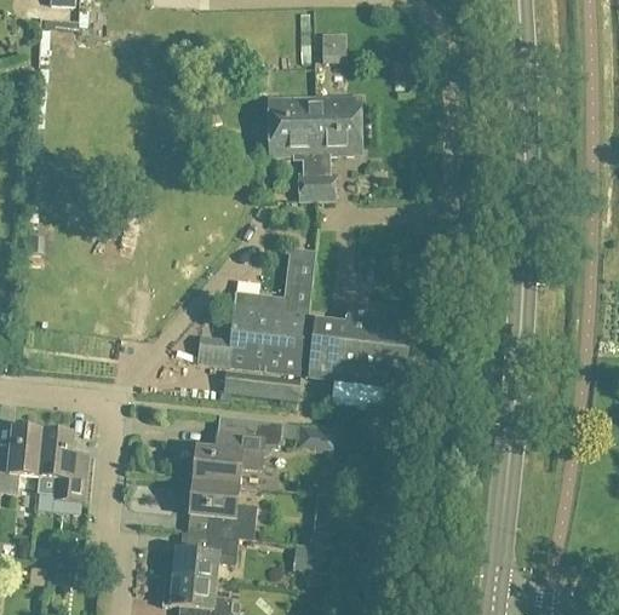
[(345,63),(345,33),(321,33),(321,63),(345,63)]
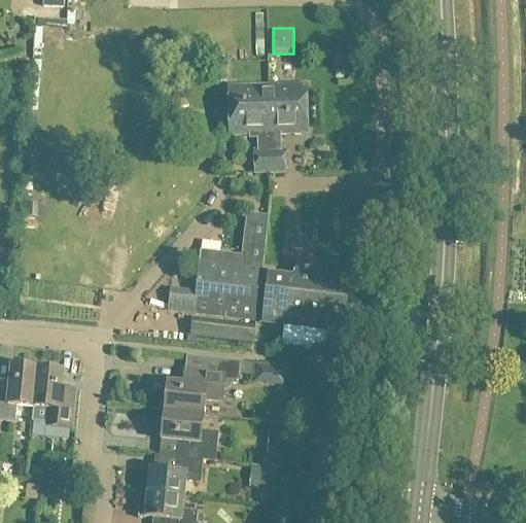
[(269,170),(267,81),(228,82),(229,132),(256,132),(256,147),(252,147),(253,170),(269,170)]
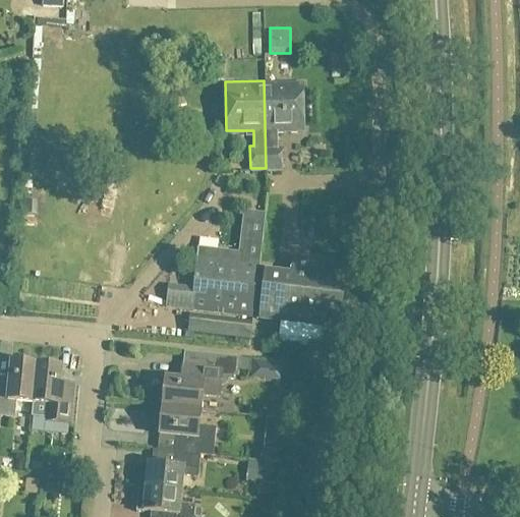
[(301,80),(264,80),(266,168),(280,167),(280,145),(276,145),(276,129),(302,129),(301,80)]
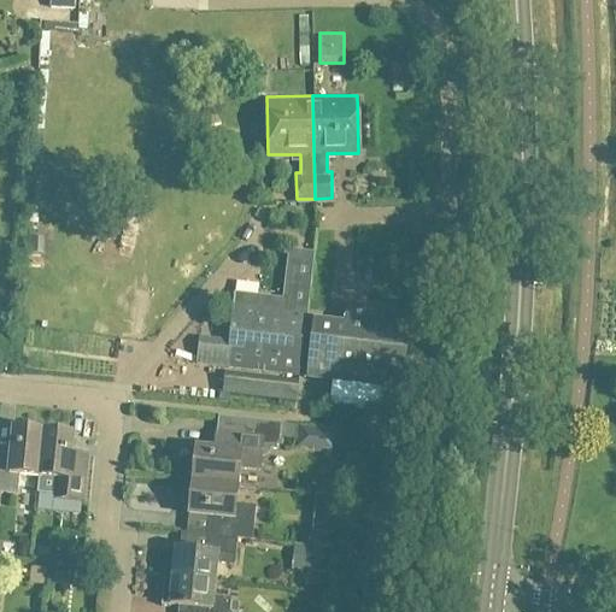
[(234,296),(229,337),(198,334),(194,360),(226,364),(298,372),(306,305),(234,296)]
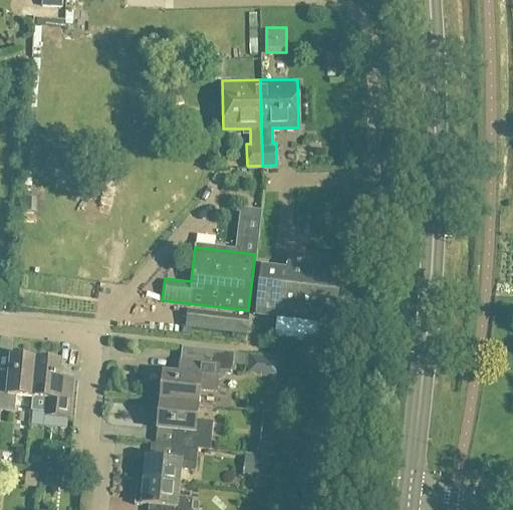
[(259,264),(254,312),(333,320),(340,257),(287,251),(285,267),(259,264)]
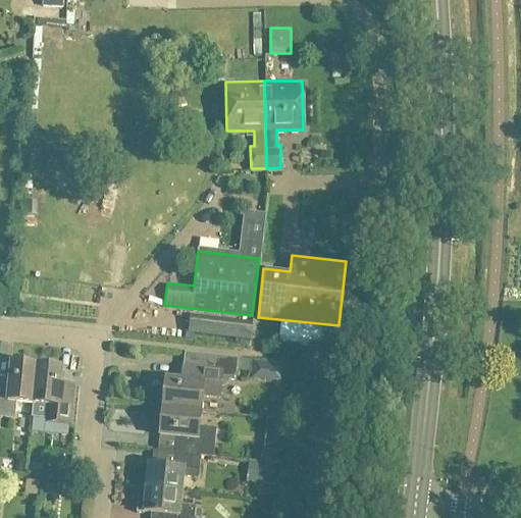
[(190,312),(187,331),(249,339),(252,319),(190,312)]
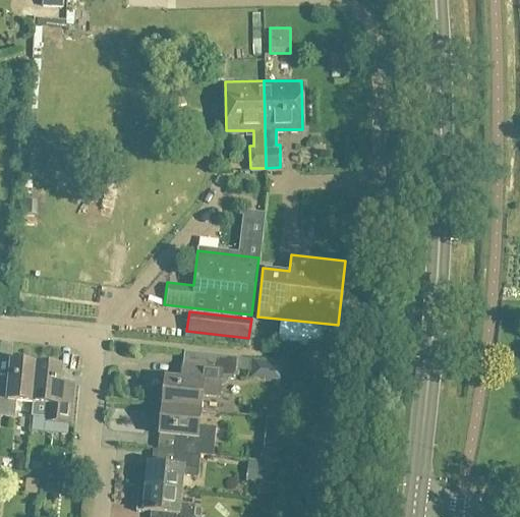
[(164,375),(162,403),(199,407),(201,392),(218,394),(219,384),(223,385),(227,380),(228,378),(234,379),(235,368),(248,369),(249,356),(183,349),(182,361),(180,377),(164,375)]
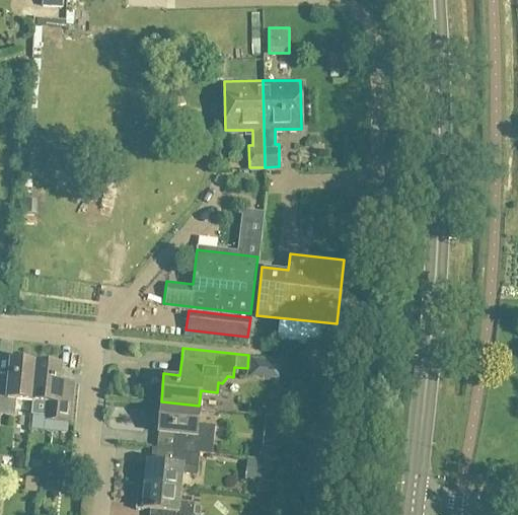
[(0,411),(13,413),(15,396),(31,398),(35,360),(10,357),(8,373),(0,372),(0,411)]
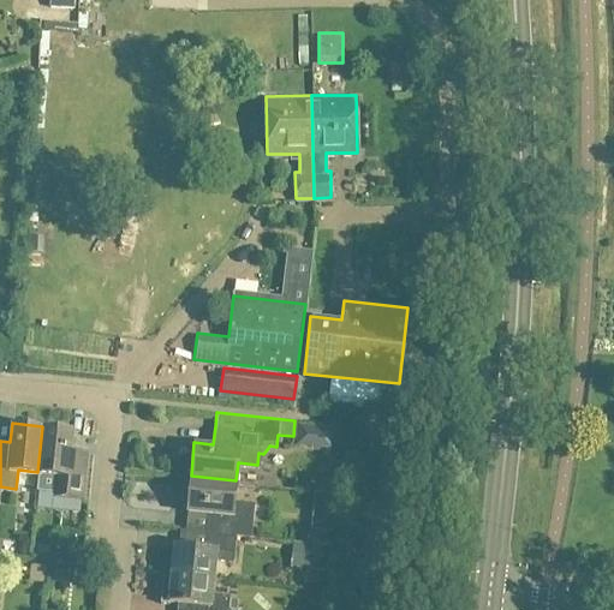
[(311,425),(299,424),(297,441),(309,442),(311,425)]
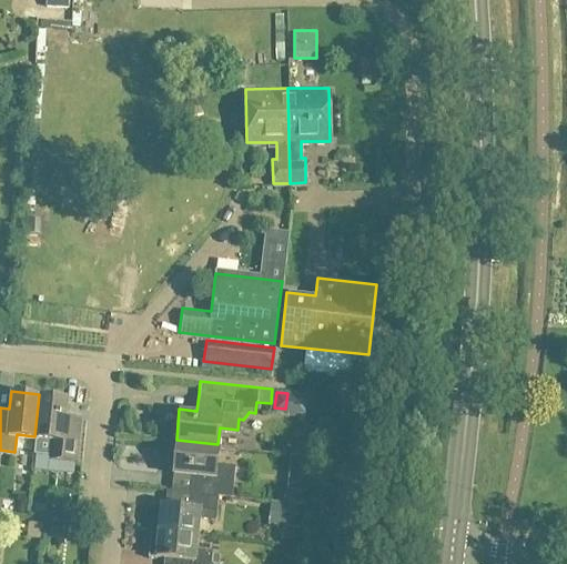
[(34,451),(33,466),(73,471),(74,459),(79,416),(64,414),(67,398),(39,394),(34,435),(34,436),(33,451),(34,451)]
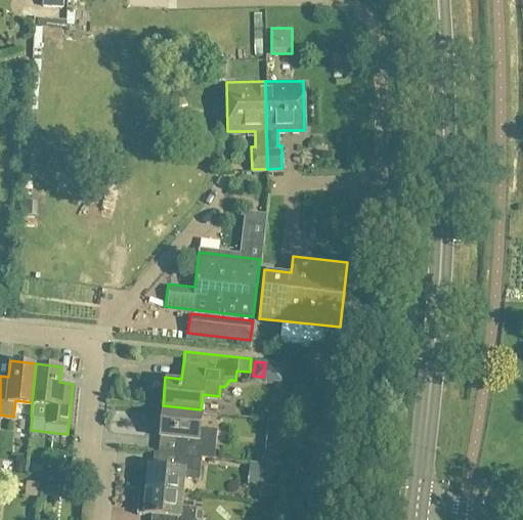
[(163,405),(162,412),(159,412),(156,414),(154,428),(157,431),(160,431),(160,434),(176,436),(174,451),(176,451),(201,455),(213,456),(216,427),(199,425),(201,409),(163,405)]
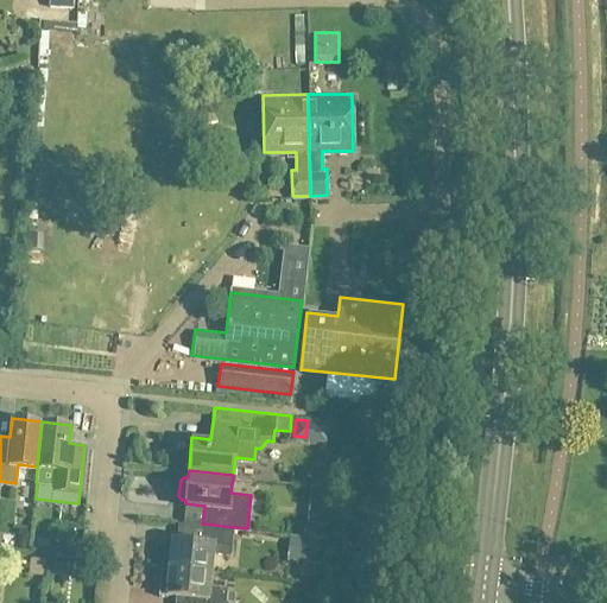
[(309,519),(307,534),(310,535),(324,537),(326,521),(309,519)]
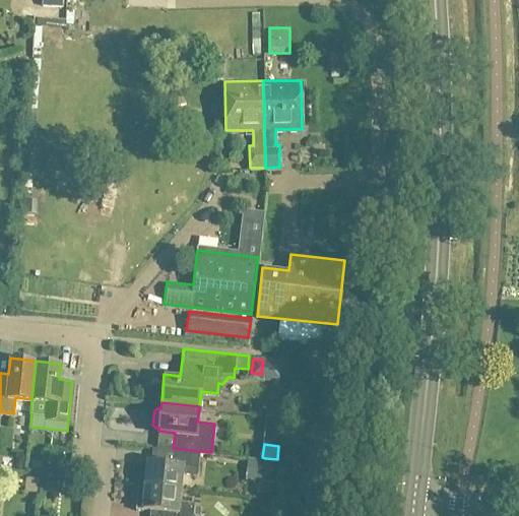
[(199,451),(175,448),(173,462),(147,459),(144,482),(180,487),(183,463),(197,465),(199,451)]
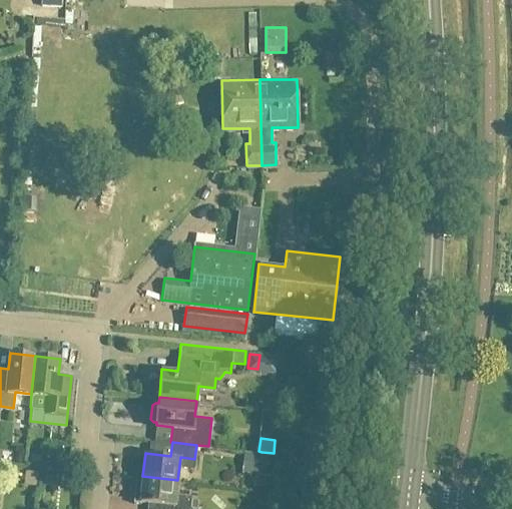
[(262,452),(260,472),(265,473),(272,473),(274,453),(262,452)]
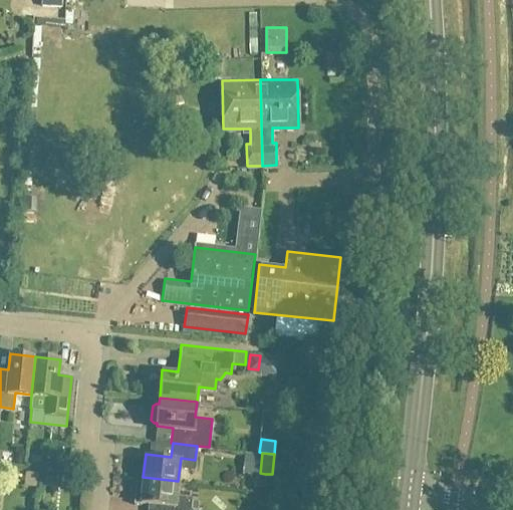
[(178,481),(143,477),(143,480),(136,479),(134,502),(141,502),(141,501),(166,504),(165,509),(190,509),(190,508),(198,508),(199,500),(191,499),(191,498),(177,496),(178,481)]
